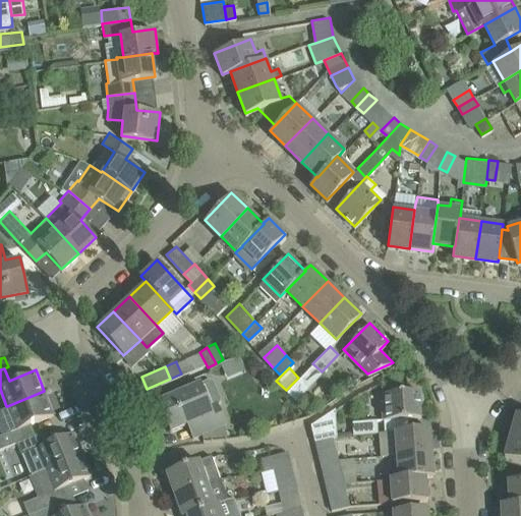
[(226,421),(218,403),(221,398),(214,380),(208,378),(176,392),(157,400),(158,402),(155,403),(154,401),(153,401),(161,418),(162,418),(161,416),(164,414),(170,430),(186,422),(191,436),(226,421)]
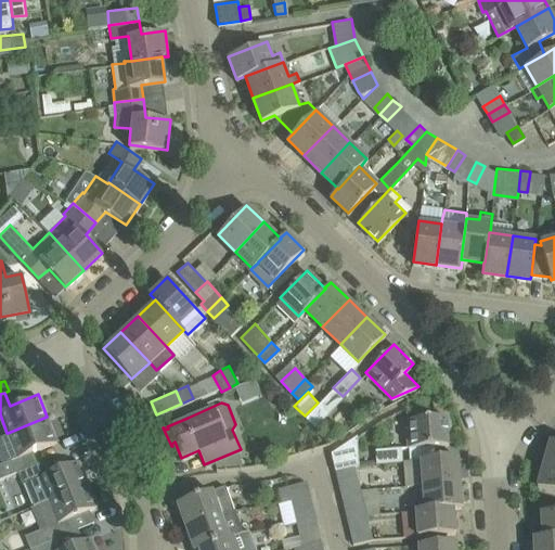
[(405,418),(408,446),(448,443),(446,414),(405,418)]
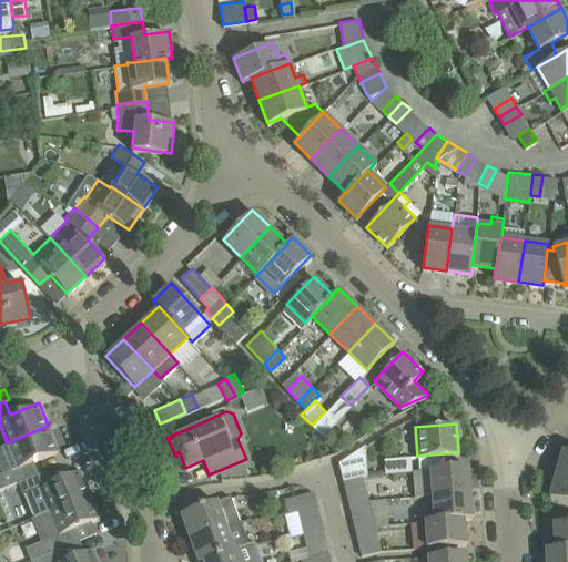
[(0,487),(6,486),(18,480),(34,473),(29,461),(58,449),(48,426),(8,442),(7,442),(0,445),(0,467),(2,471),(0,472),(0,487)]
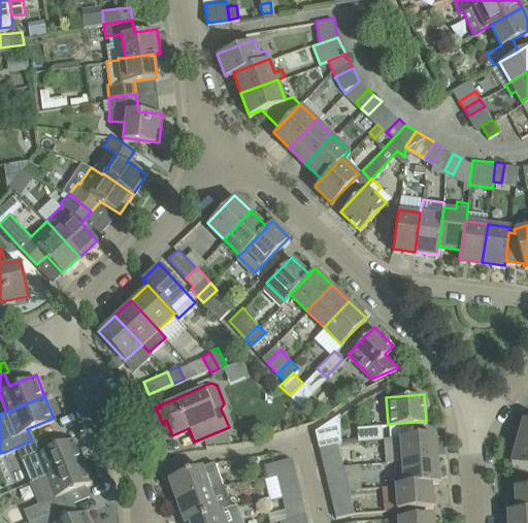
[(315,429),(319,446),(336,442),(343,442),(339,413),(315,429)]
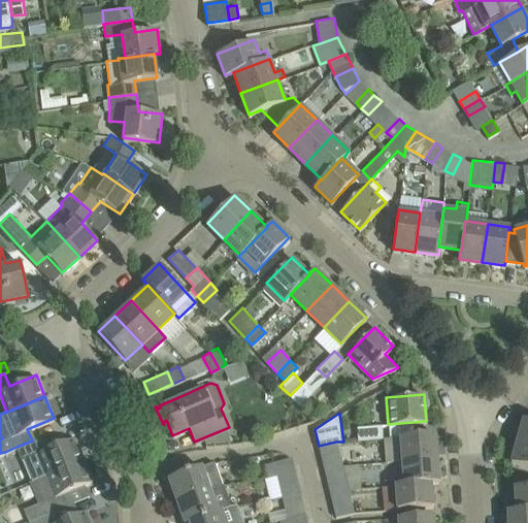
[(527,418),(523,417),(517,439),(527,443),(527,418)]
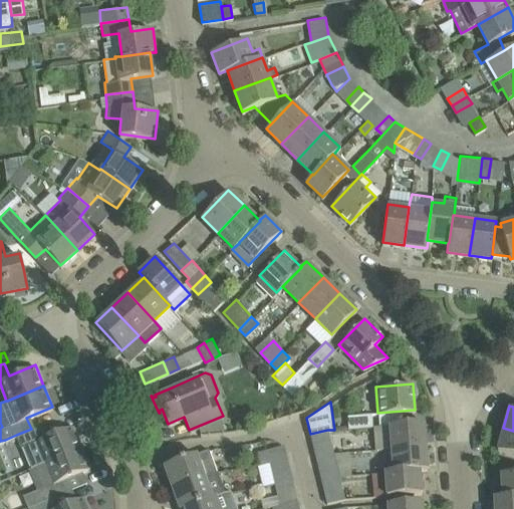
[(346,416),(347,428),(372,426),(371,414),(346,416)]
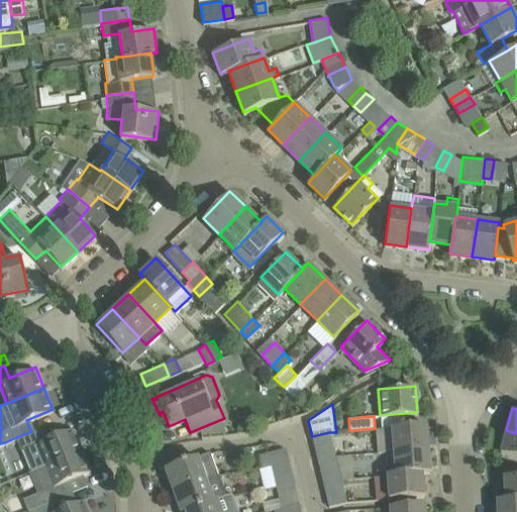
[(392,426),(393,449),(428,447),(426,423),(392,426)]
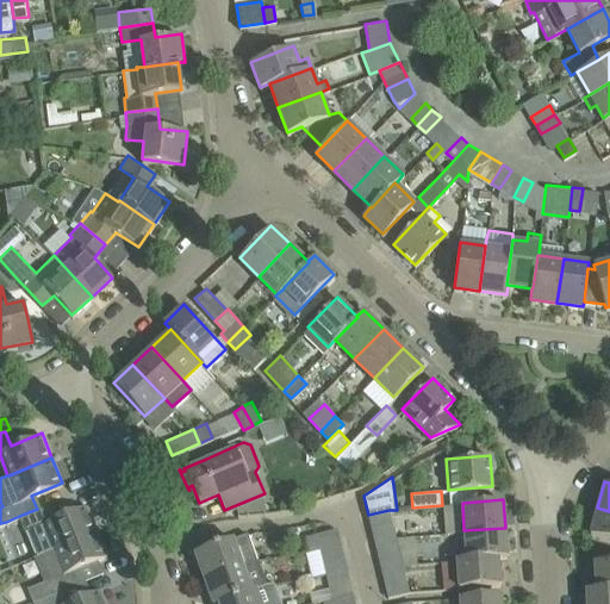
[(38,553),(97,529),(86,504),(55,517),(50,503),(37,509),(19,516),(25,530),(26,529),(37,553),(38,553)]
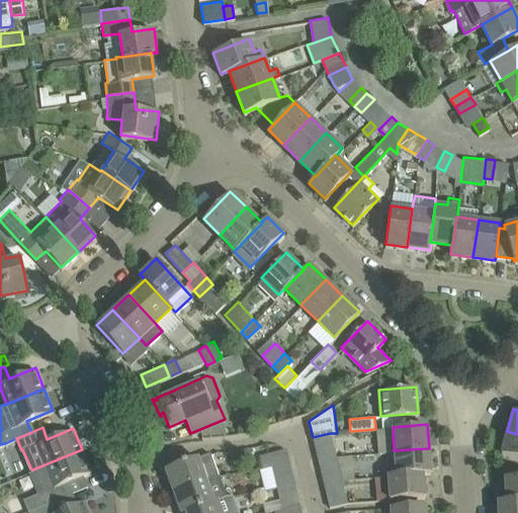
[(517,456),(517,434),(507,431),(501,452),(517,456)]
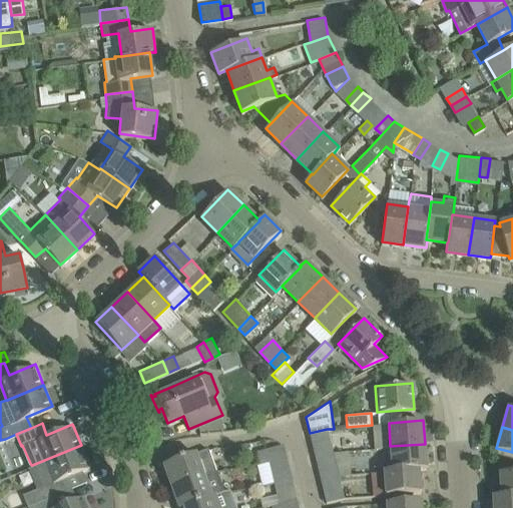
[(310,433),(315,455),(333,451),(327,429),(310,433)]
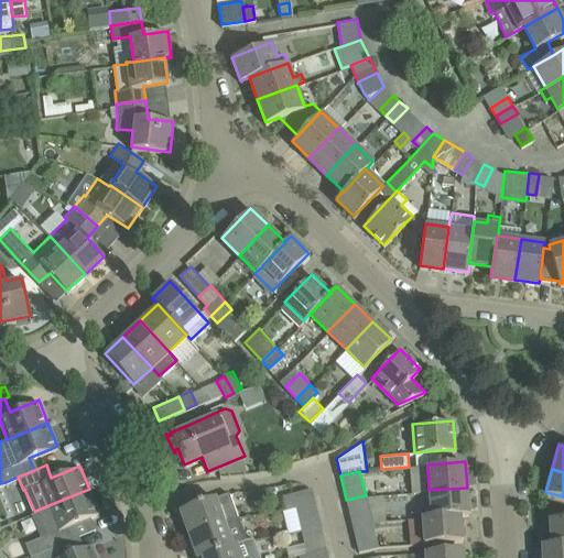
[(283,493),(286,507),(315,501),(312,487),(283,493)]
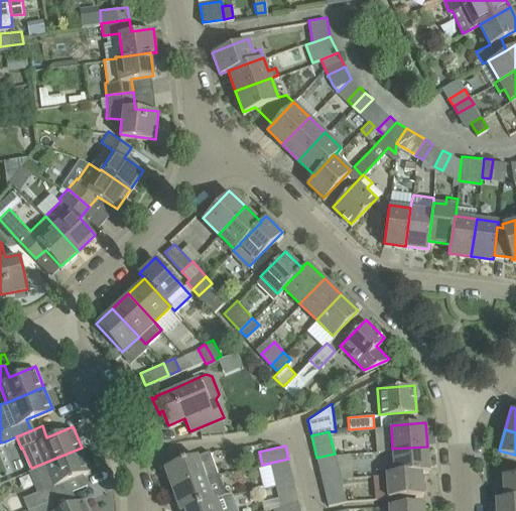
[(392,449),(394,471),(394,472),(420,470),(420,471),(428,470),(427,446),(392,449)]
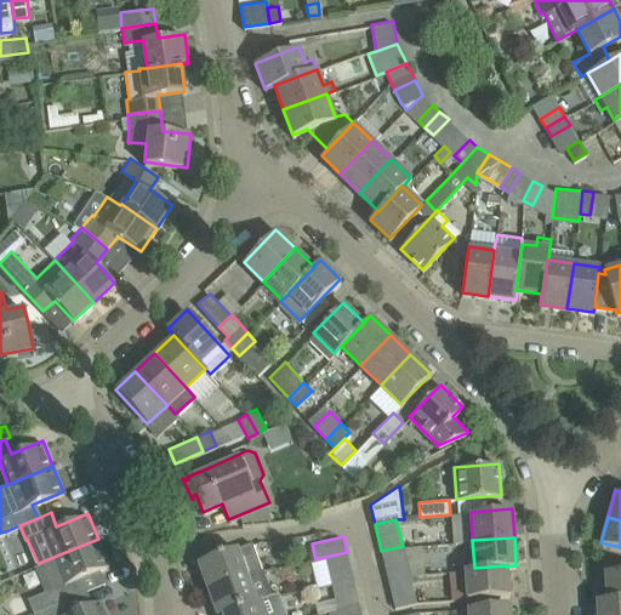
[(33,611),(64,598),(83,591),(77,578),(108,564),(98,539),(39,563),(49,588),(28,597),(33,611)]
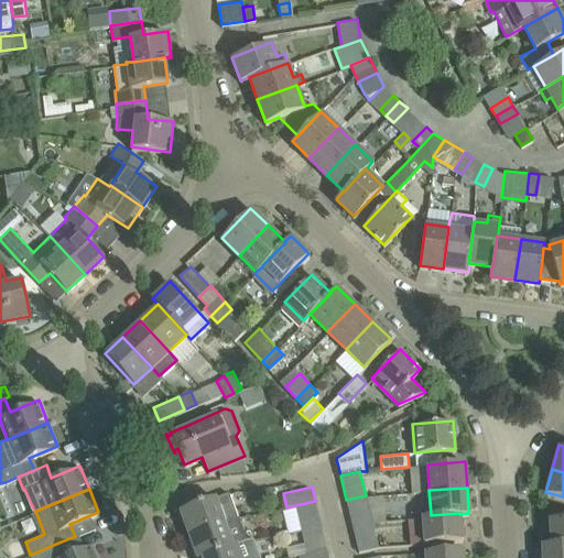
[(188,534),(236,516),(237,516),(228,491),(180,509),(188,534)]
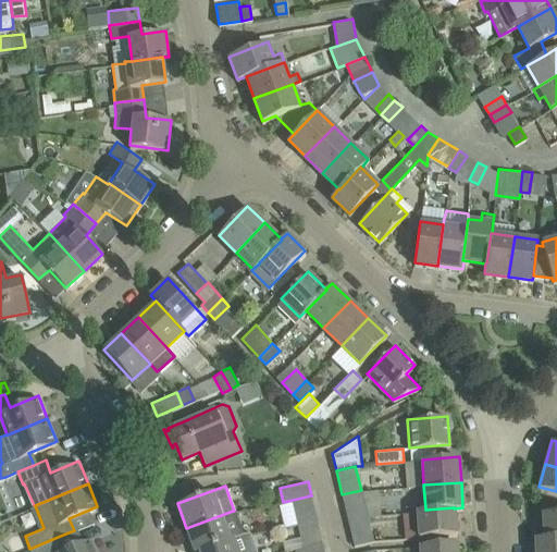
[(342,494),(348,519),(367,514),(379,514),(376,490),(361,490),(342,494)]
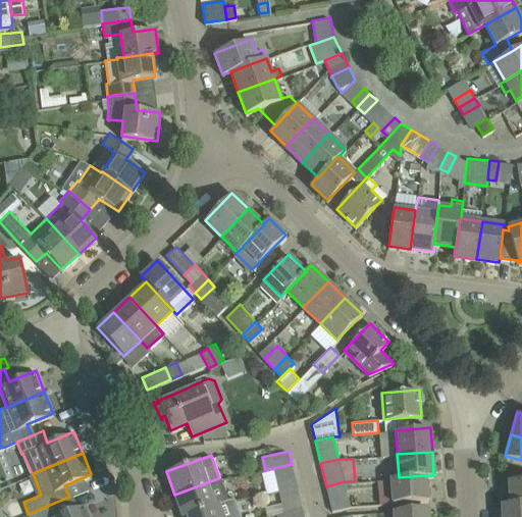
[(399,477),(399,476),(390,477),(393,502),(407,501),(427,500),(425,476),(425,475),(399,477)]
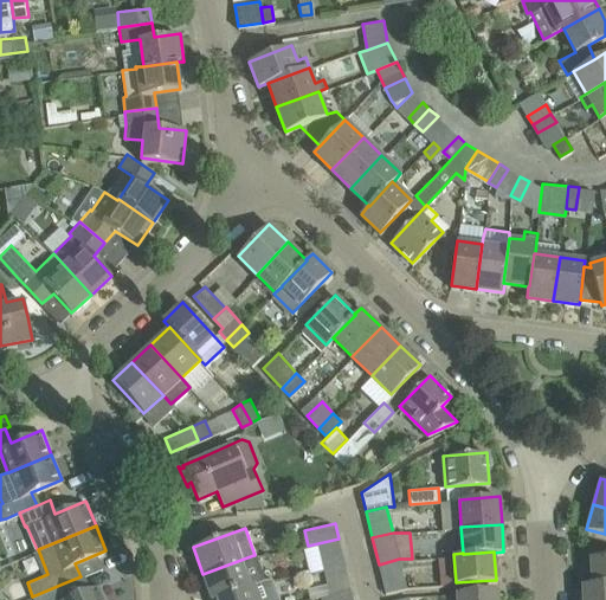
[(321,559),(324,569),(345,565),(342,554),(321,559)]
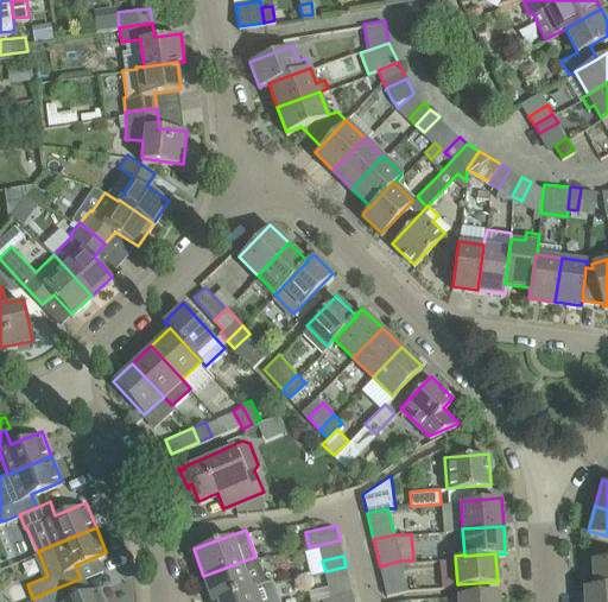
[(213,601),(216,600),(264,582),(254,557),(203,576),(213,601)]
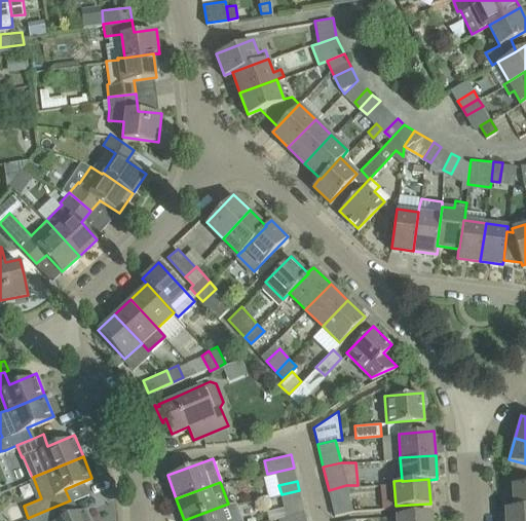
[(525,482),(513,483),(514,507),(514,508),(525,507),(525,482)]
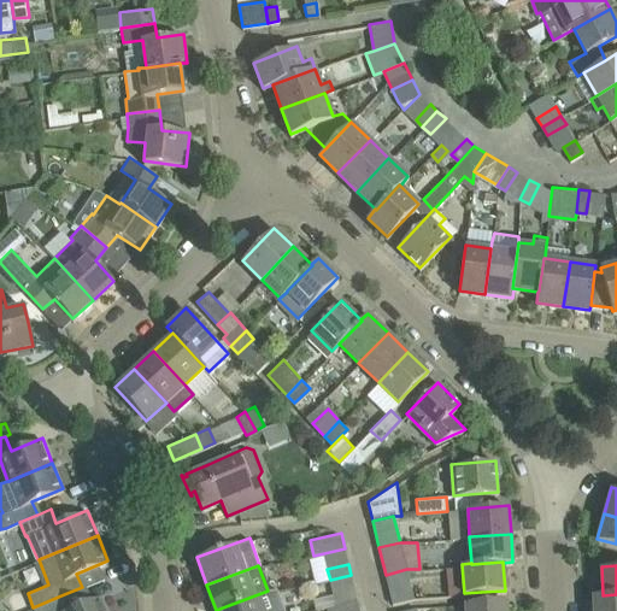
[(406,569),(386,575),(389,592),(392,601),(413,597),(411,587),(406,569)]
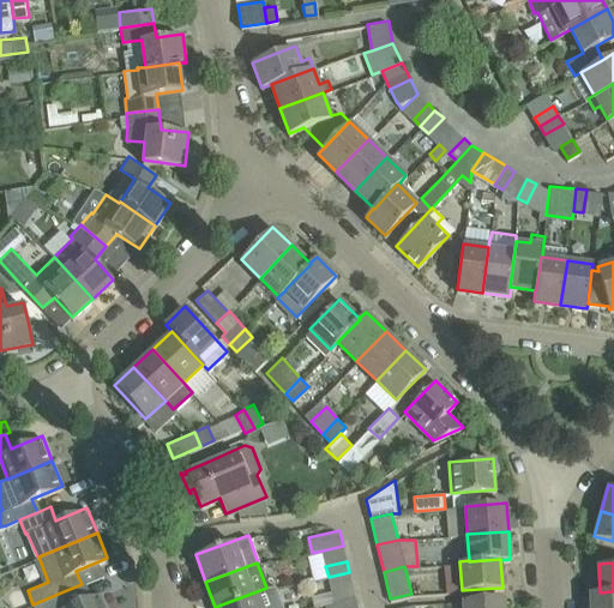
[(349,572),(329,577),(330,587),(351,581),(349,572)]
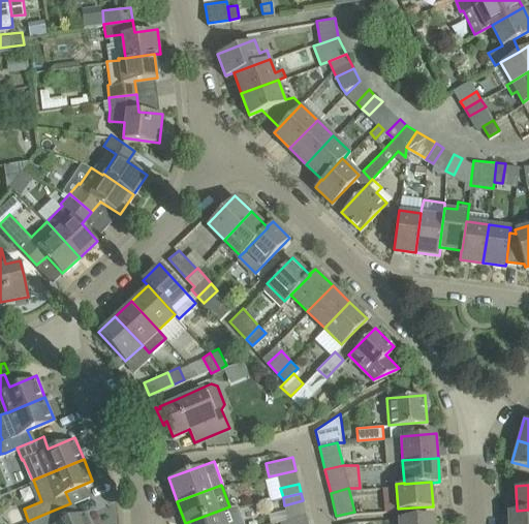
[(188,522),(189,523),(244,523),(238,504),(229,506),(188,522)]
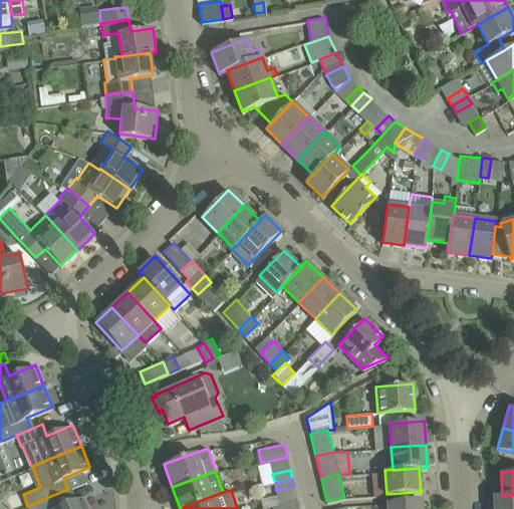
[(89,508),(84,496),(58,506),(53,495),(27,506),(28,508),(89,508)]
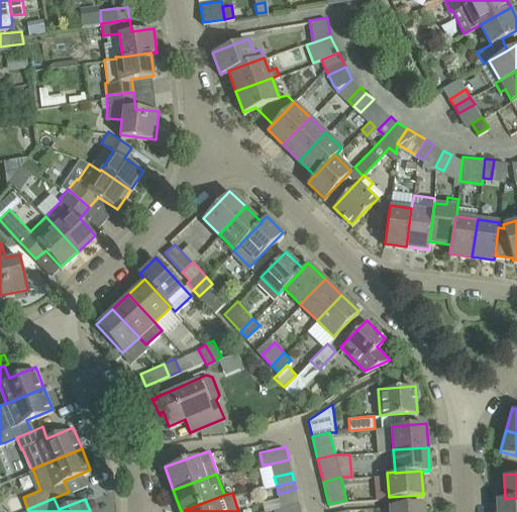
[(497,498),(497,511),(516,511),(516,498),(505,499),(505,498),(497,498)]
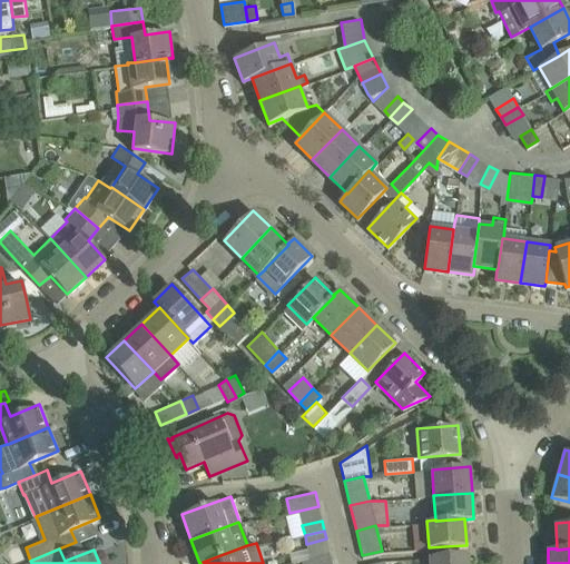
[(430,563),(468,563),(468,553),(430,556),(430,563)]
